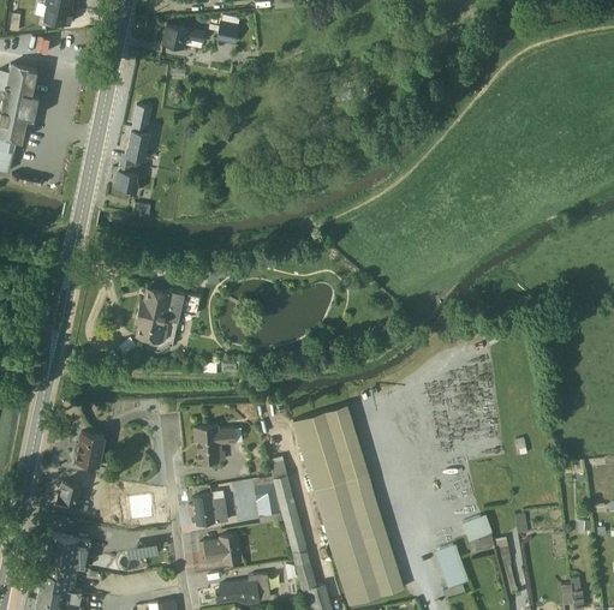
[(47,6),(71,11),(73,0),(45,0),(45,5),(47,6)]
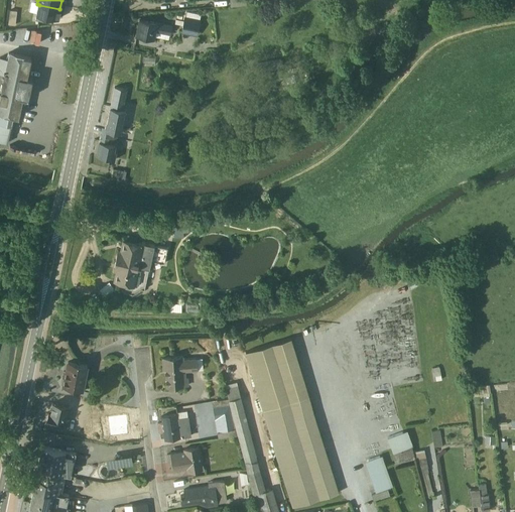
[(239,0),(230,1),(231,9),(246,7),(245,0),(239,0)]
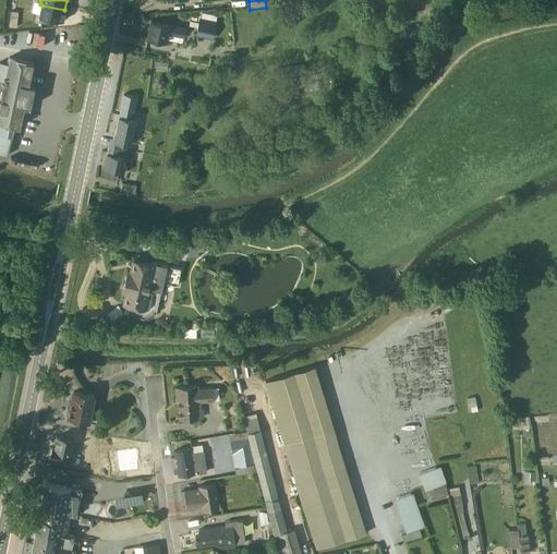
[(40,20),(39,26),(56,31),(58,24),(63,25),(67,11),(64,10),(43,5),(39,20),(40,20)]
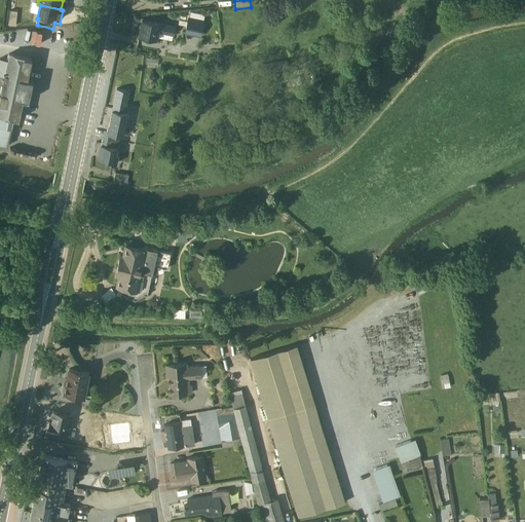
[(180,25),(179,29),(186,30),(184,37),(201,41),(204,25),(203,24),(204,19),(191,16),(190,21),(188,21),(187,26),(180,25)]
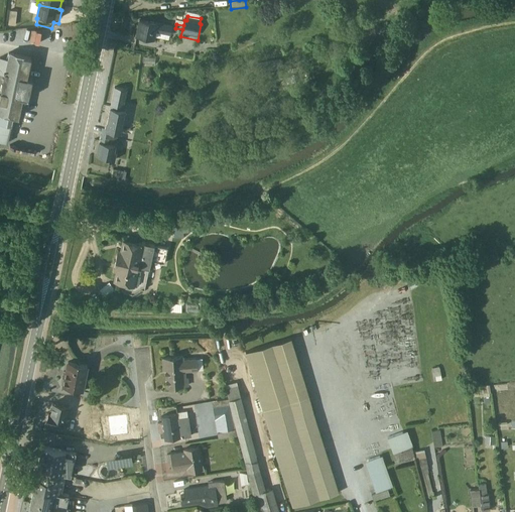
[(139,23),(136,38),(145,40),(145,43),(153,44),(153,40),(168,43),(172,30),(139,23)]
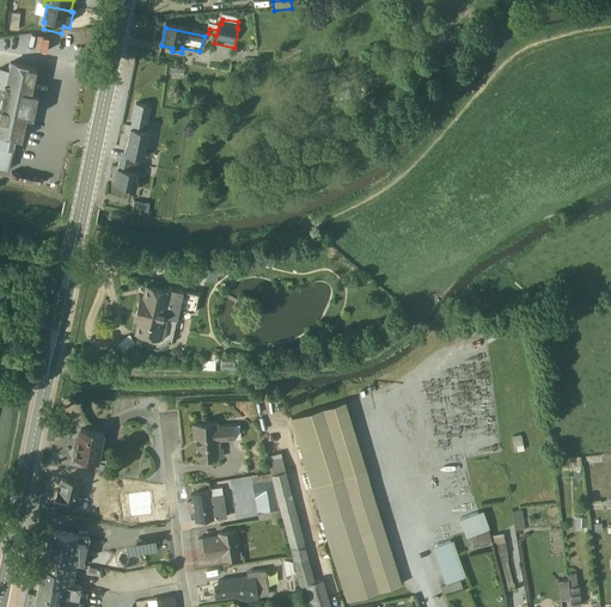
[(32,96),(37,74),(11,68),(8,74),(0,72),(0,172),(8,175),(10,171),(13,169),(18,143),(22,143),(28,121),(34,122),(38,97),(32,96)]
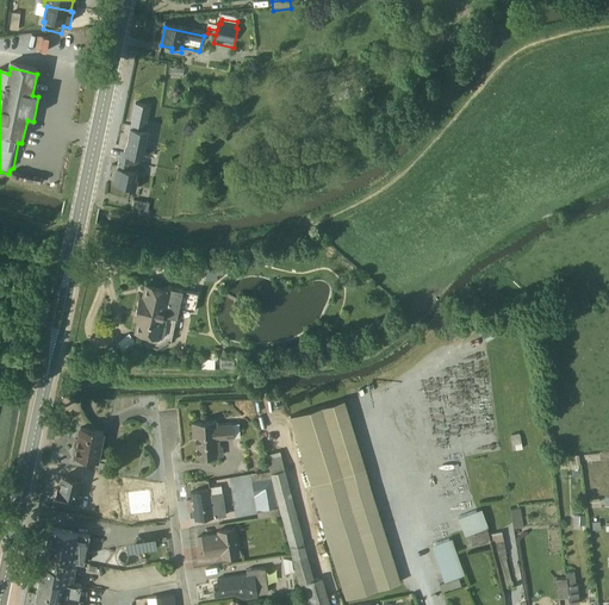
[(137,168),(150,111),(136,107),(123,164),(137,168)]
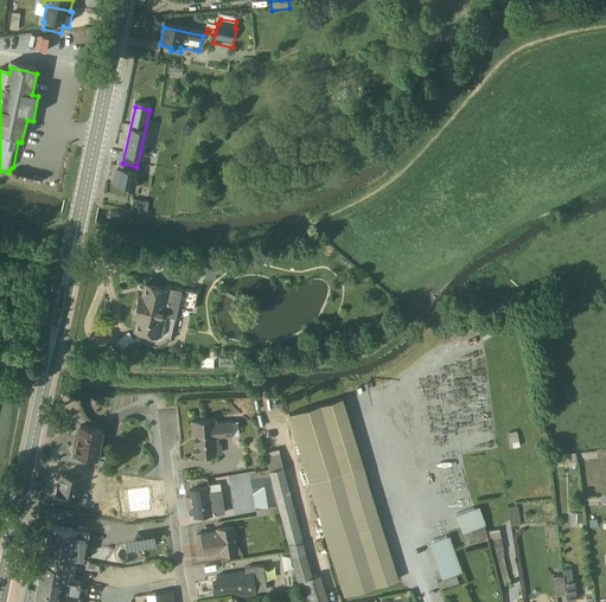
[(136,167),(119,164),(113,186),(122,189),(122,191),(134,193),(136,181),(134,181),(136,167)]
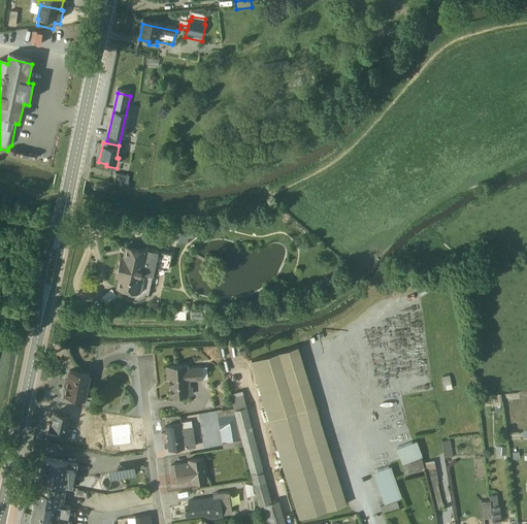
[(129,179),(116,176),(114,185),(128,187),(129,179)]
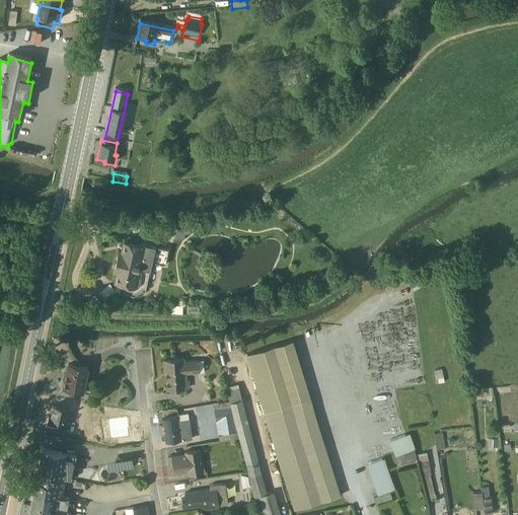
[(237,217),(213,216),(213,226),(236,227),(237,217)]
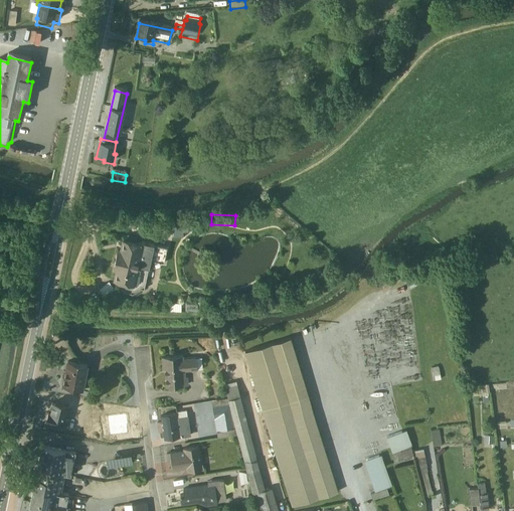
[(186,238),(185,225),(174,225),(174,239),(186,238)]
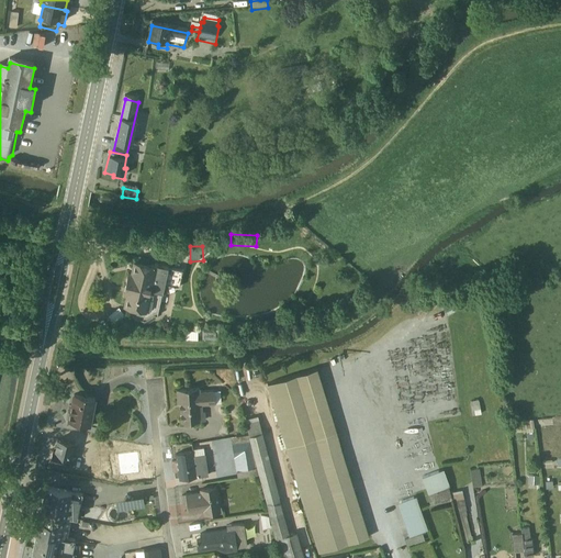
[(179,292),(182,276),(133,265),(131,276),(128,276),(123,300),(125,301),(123,311),(134,313),(133,319),(134,323),(145,326),(154,320),(157,321),(164,289),(179,292)]
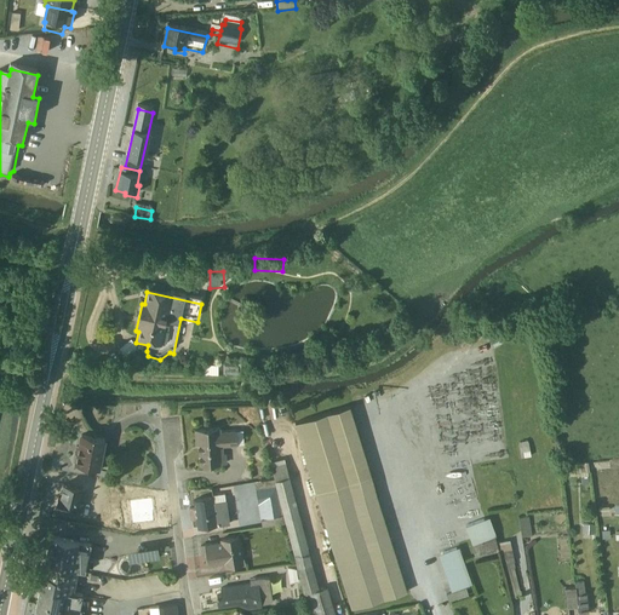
[(120,351),(127,360),(138,351),(132,343),(120,351)]
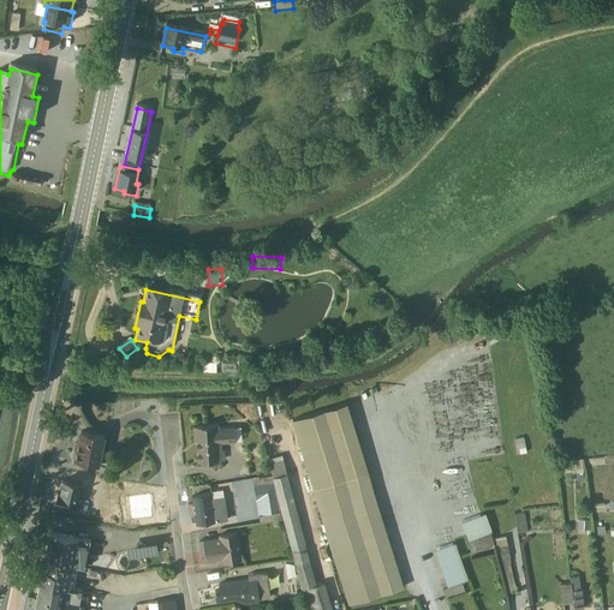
[(202,366),(202,376),(216,376),(216,368),(202,366)]
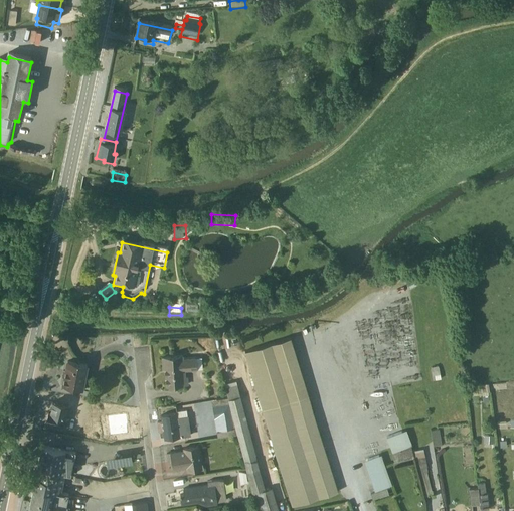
[(291,341),(244,355),(292,506),(338,492),(291,341)]
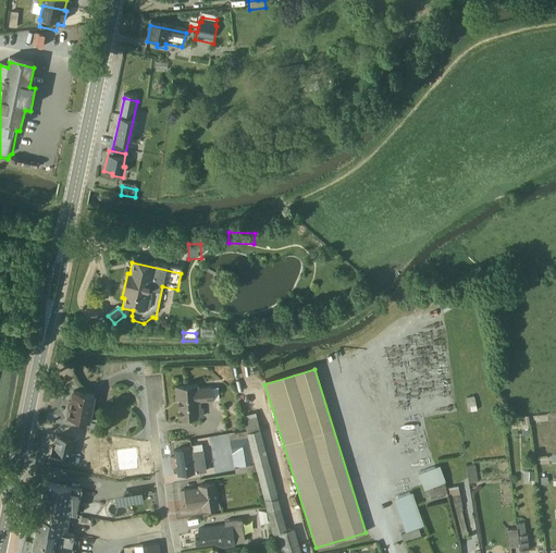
[(176,403),(180,422),(204,421),(204,412),(201,412),(200,406),(220,404),(219,391),(199,392),(199,389),(175,391),(177,403),(176,403)]
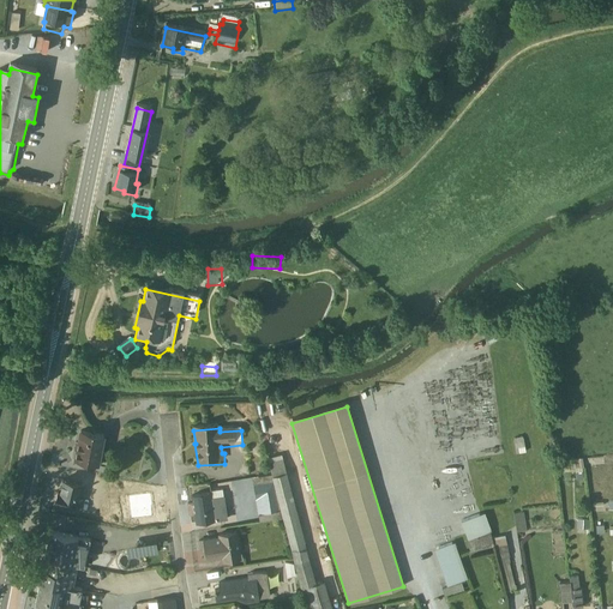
[(104,439),(80,435),(76,464),(107,470),(107,465),(104,465),(106,457),(102,456),(104,439)]
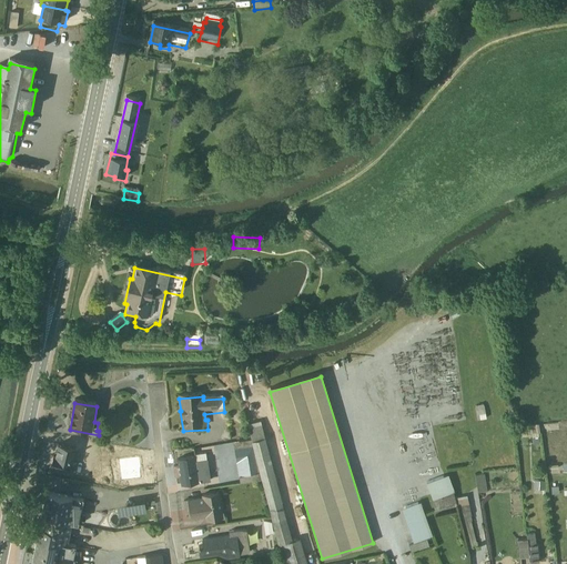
[(483,405),(475,406),(476,418),(477,420),(486,419),(484,404),(483,405)]
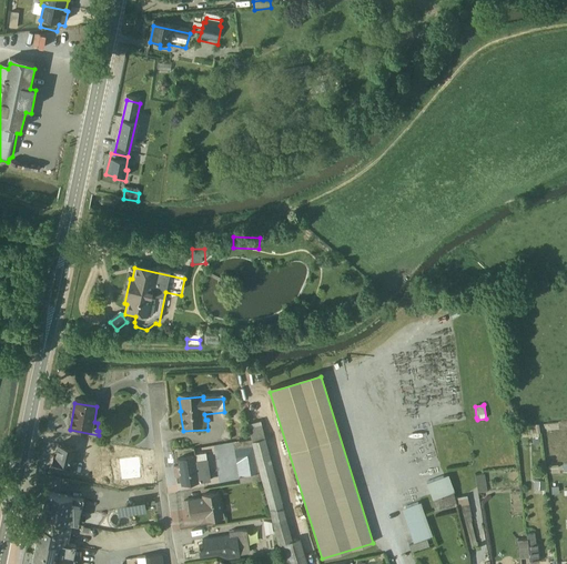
[(539,432),(558,429),(557,421),(538,422),(539,432)]
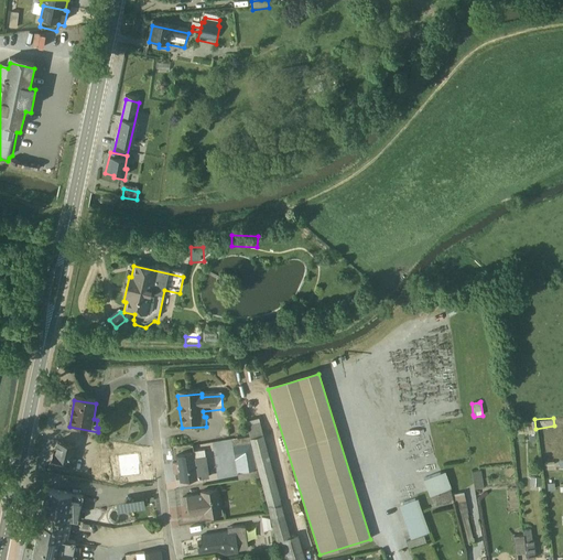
[(534,420),(510,422),(511,432),(527,431),(528,440),(536,439),(534,428),(536,428),(534,420)]
